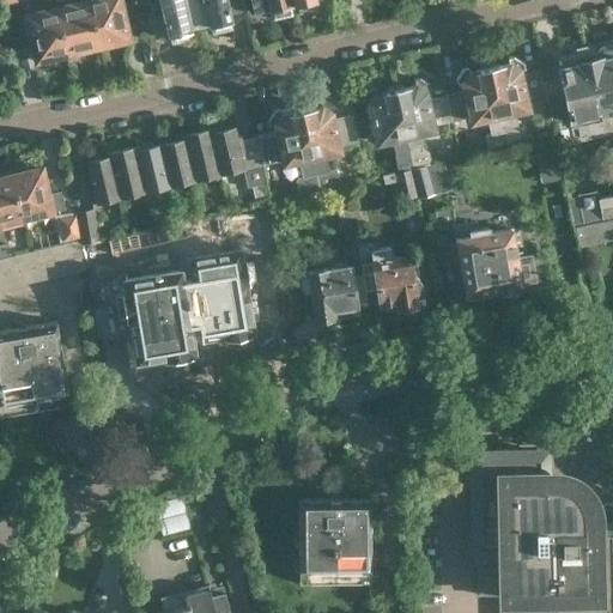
[(98,46),(89,0),(87,0),(74,0),(76,2),(55,7),(66,53),(98,46)]
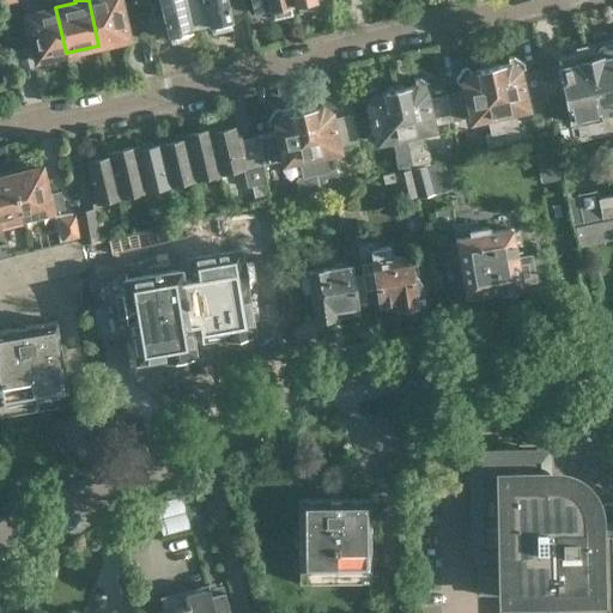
[(98,46),(127,38),(117,0),(89,0),(98,46)]
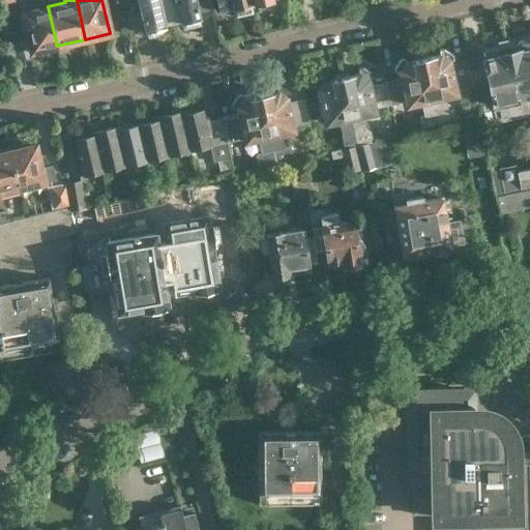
[(172,21),(167,0),(138,0),(145,30),(147,29),(148,37),(165,33),(163,25),(165,25),(165,23),(172,21)]
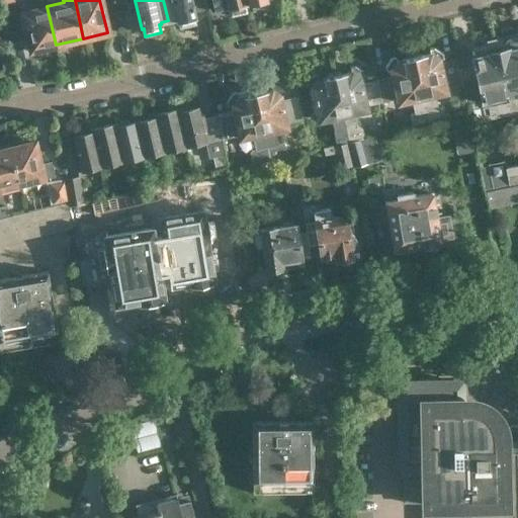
[(163,0),(168,20),(176,18),(177,21),(178,21),(180,28),(195,24),(193,15),(194,15),(193,8),(206,5),(204,0),(163,0)]
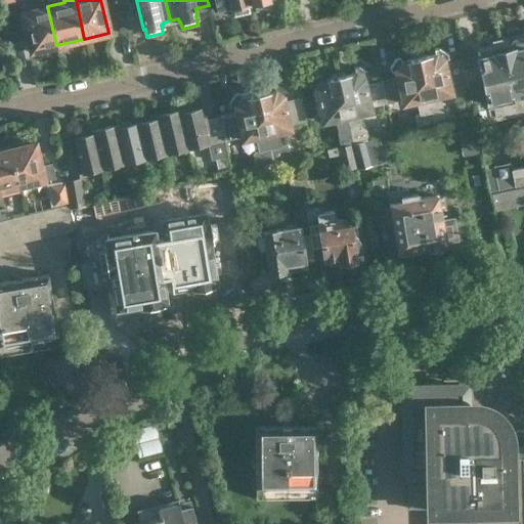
[(248,0),(215,0),(218,9),(230,6),(230,8),(231,8),(233,16),(249,12),(248,5),(250,5),(248,0)]
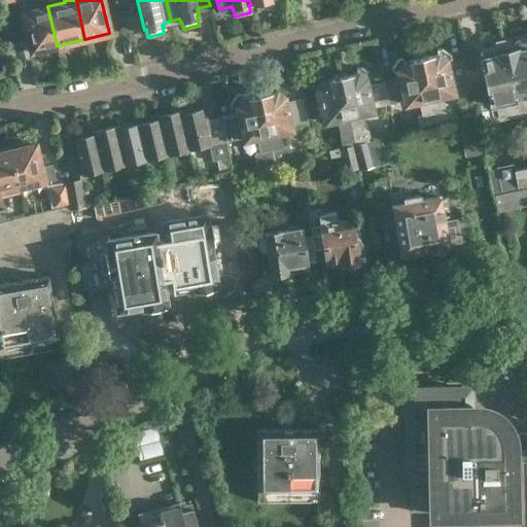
[(249,0),(251,5),(255,4),(257,11),(272,8),(269,0),(249,0)]
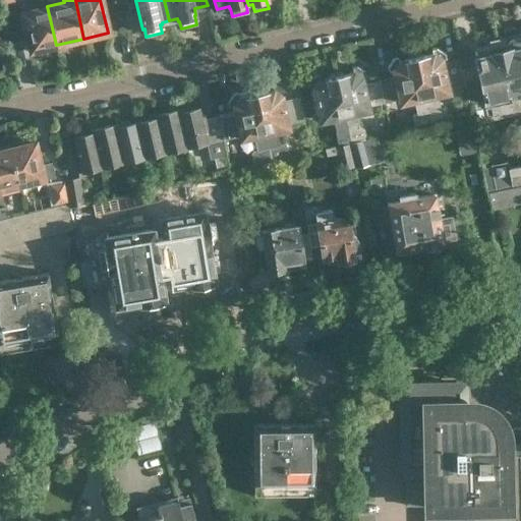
[(34,9),(32,3),(20,5),(31,51),(56,45),(47,6),(34,9)]
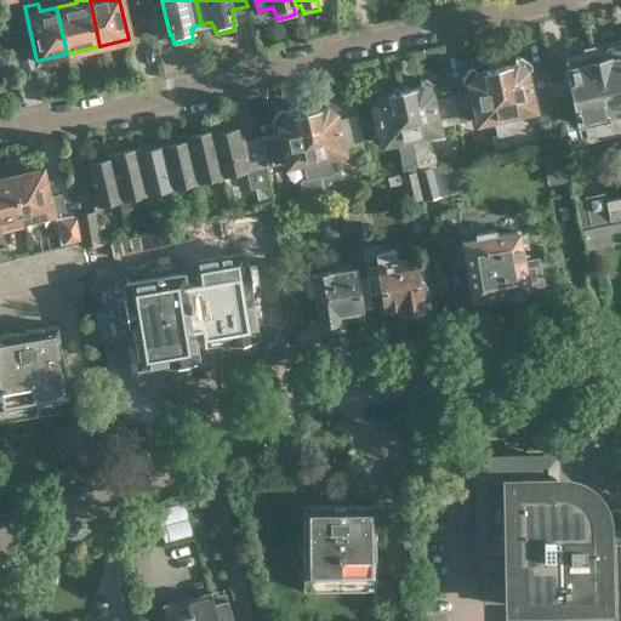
[(620,44),(604,49),(605,53),(596,56),(611,131),(620,129),(620,44)]
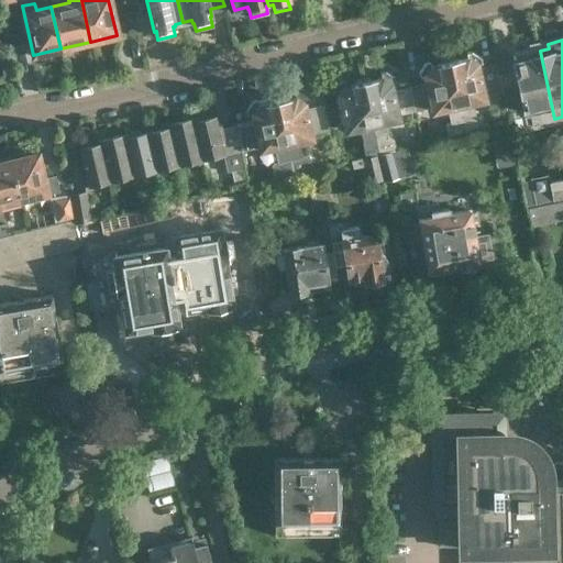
[(516,73),(498,76),(501,94),(506,114),(514,112),(518,130),(555,121),(554,119),(540,51),(530,52),(529,48),(511,52),(516,73)]
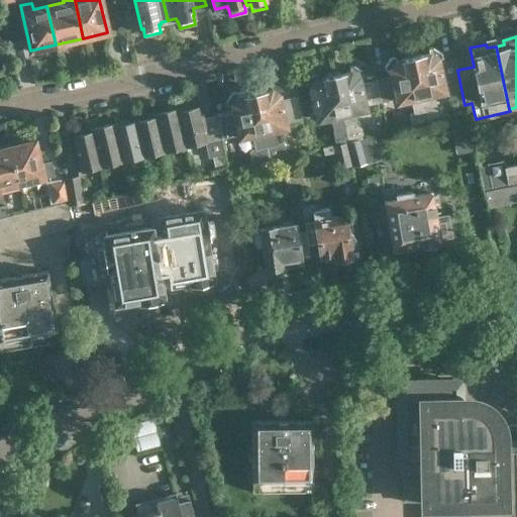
[(439,65),(438,60),(443,58),(442,53),(433,47),(428,48),(429,54),(413,58),(425,112),(427,122),(444,117),(442,107),(435,108),(432,94),(445,91),(445,90),(460,86),(457,70),(454,61),(439,65)]
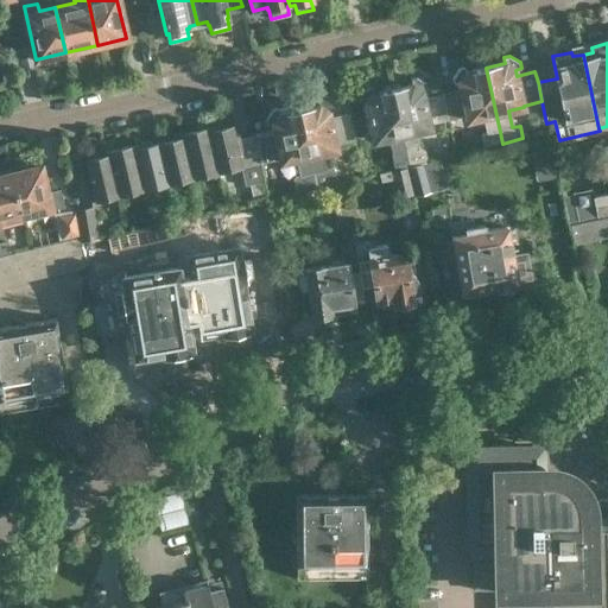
[(443,94),(449,121),(467,116),(468,120),(483,116),(487,133),(481,135),(485,149),(502,144),(500,132),(486,68),(466,73),(464,67),(456,69),(451,76),(453,83),(460,82),(461,89),(443,94)]
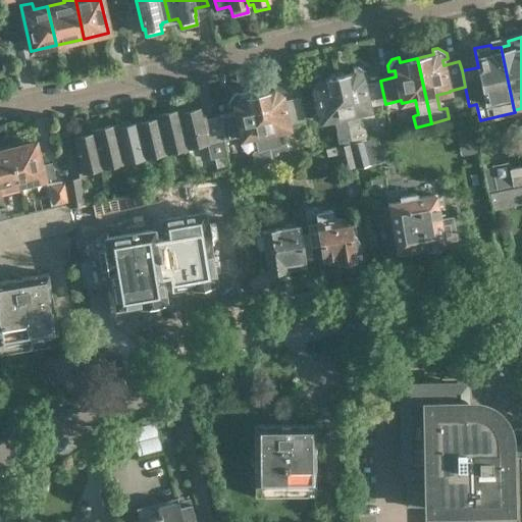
[(385,104),(380,81),(363,85),(362,77),(367,76),(366,71),(358,66),(353,67),(354,72),(336,75),(352,143),(368,140),(365,129),(359,125),(356,113),(369,110),(368,107),(385,104)]
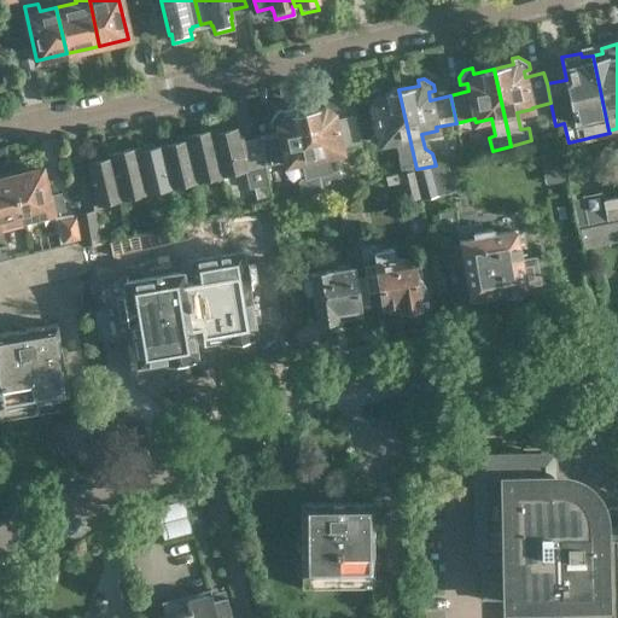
[(373,110),(378,133),(382,144),(397,140),(401,157),(398,157),(402,173),(414,170),(417,169),(398,89),(378,94),(377,89),(371,91),(363,100),(365,106),(372,104),(373,110)]
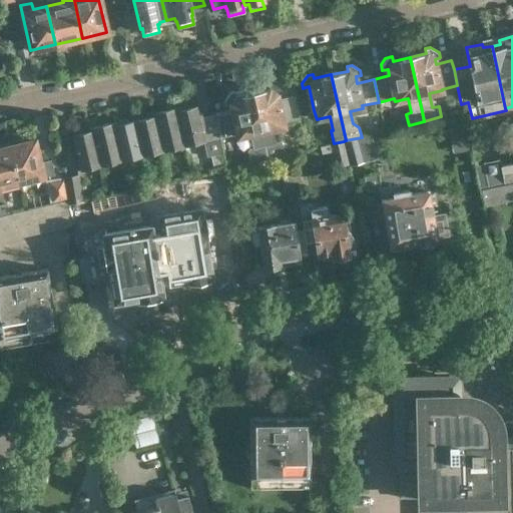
[(299,113),(294,94),(279,98),(278,94),(282,93),(281,88),(273,83),(268,84),(269,88),(252,92),(265,146),(268,158),(277,156),(277,157),(286,154),(285,154),(282,141),(276,142),(273,129),(285,126),(284,123),(300,120),(299,113)]
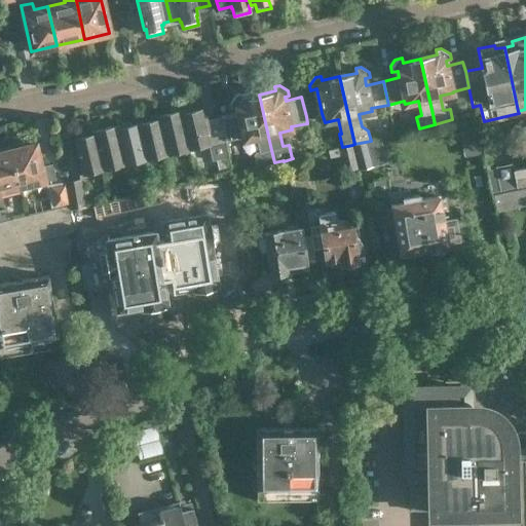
[(241,99),(240,94),(235,95),(230,104),(231,108),(236,107),(237,113),(222,116),(226,141),(243,138),(243,141),(257,138),(260,151),(256,152),(254,155),(257,167),(274,162),(271,150),(259,95),(241,99)]
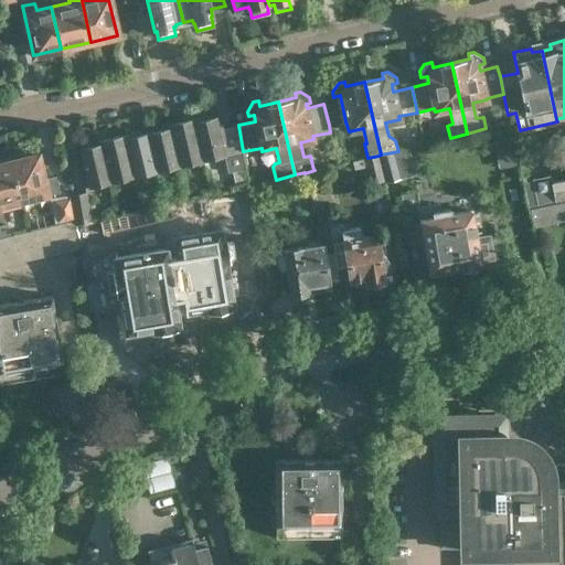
[(345,121),(341,100),(323,104),(329,125),(345,121)]
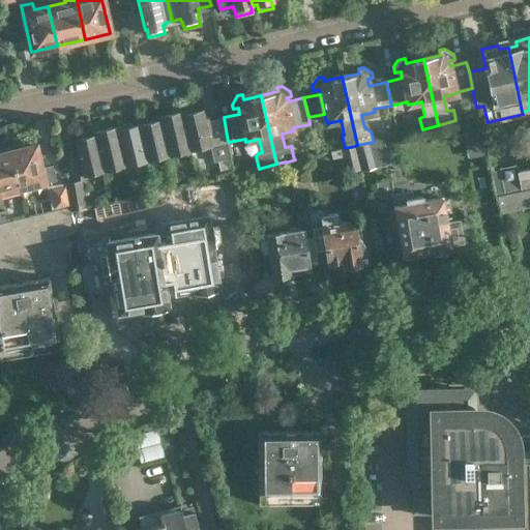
[(194,111),(194,108),(181,111),(192,151),(210,146),(213,163),(217,162),(219,171),(230,169),(228,159),(230,158),(228,142),(224,117),(206,121),(204,109),(194,111)]
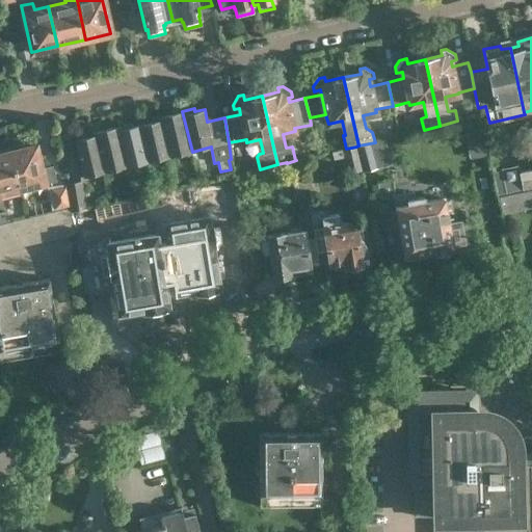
[(182,111),(161,116),(170,156),(192,152),(182,111)]
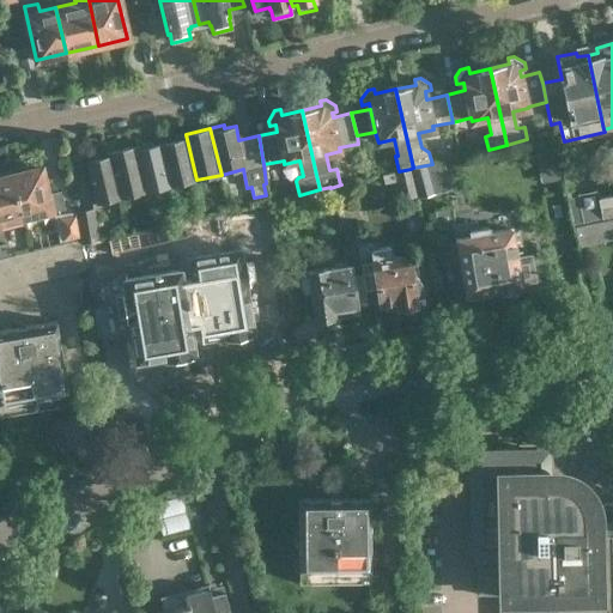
[(196,180),(186,134),(174,137),(175,140),(162,144),(171,186),(196,180)]
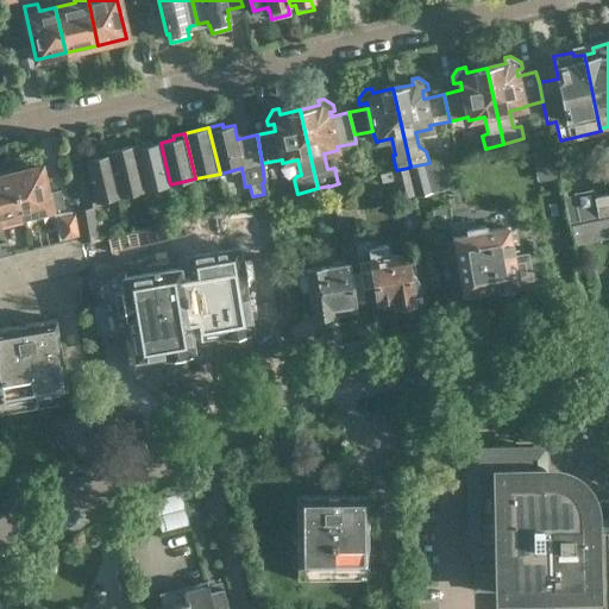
[(145,142),(135,144),(145,190),(170,184),(161,143),(146,146),(145,142)]
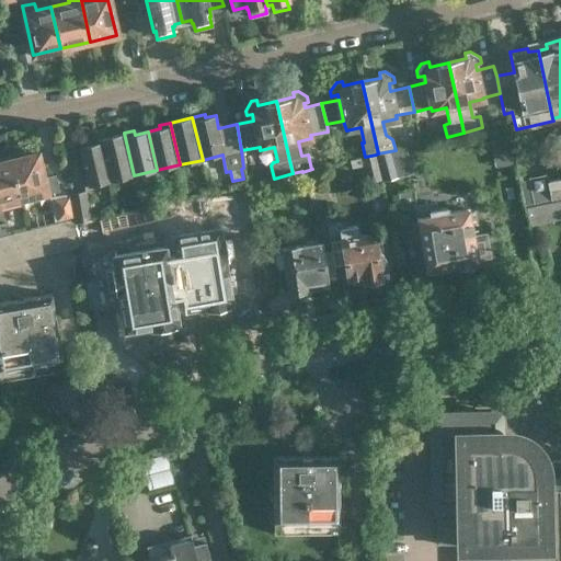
[(134,175),(124,133),(101,138),(111,181),(134,175)]
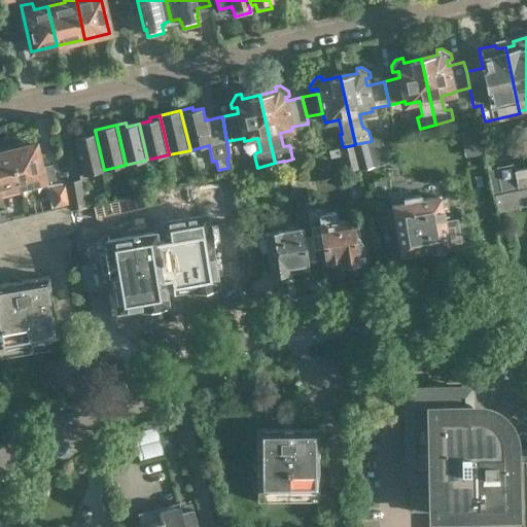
[(104,170),(95,130),(82,133),(82,137),(74,139),(82,175),(104,170)]
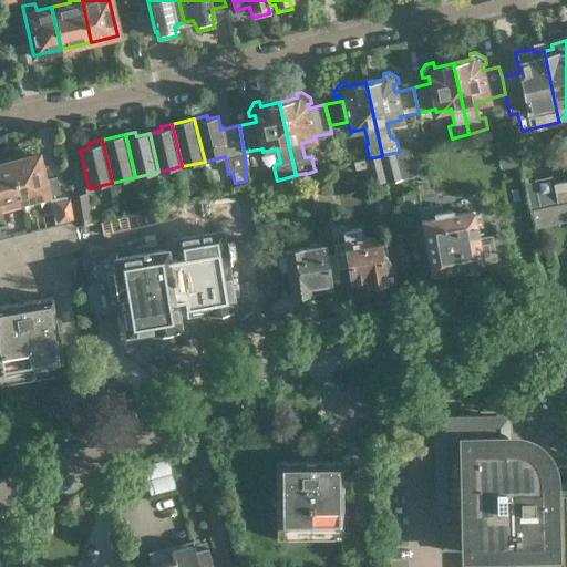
[(387,184),(401,179),(416,176),(410,148),(400,152),(382,155),(380,156),(384,176),(385,182),(387,184)]
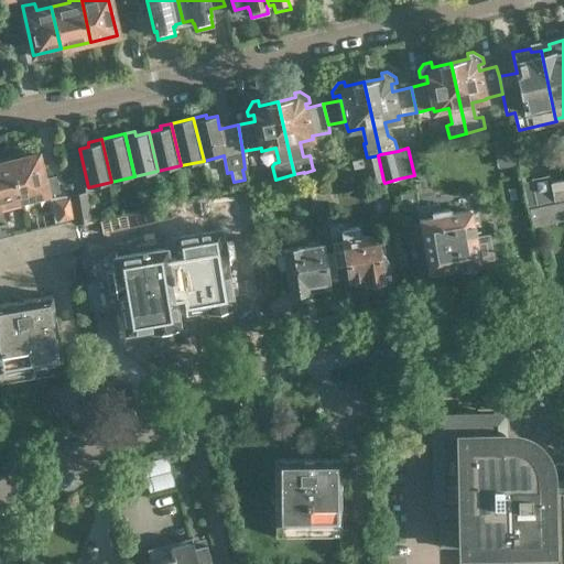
[(383,181),(382,175),(378,155),(367,158),(353,161),(355,169),(365,166),(369,184),(383,181)]
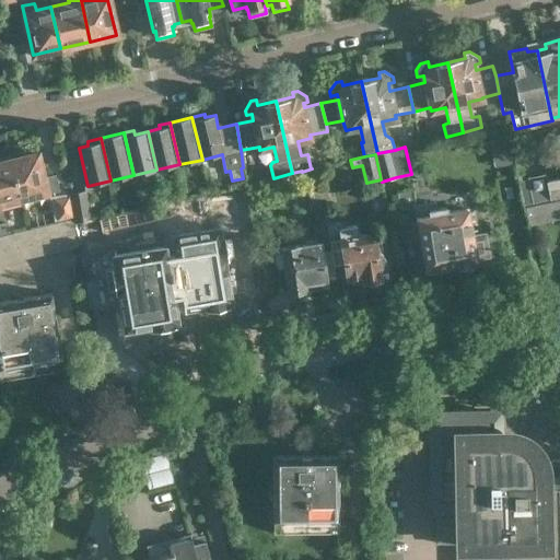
[(9,161),(18,199),(46,193),(36,155),(9,161)]
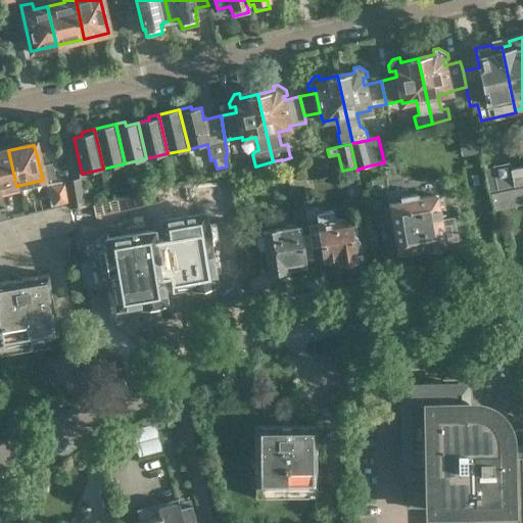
[(0,196),(1,196),(0,190),(16,186),(8,150),(0,152),(0,196)]
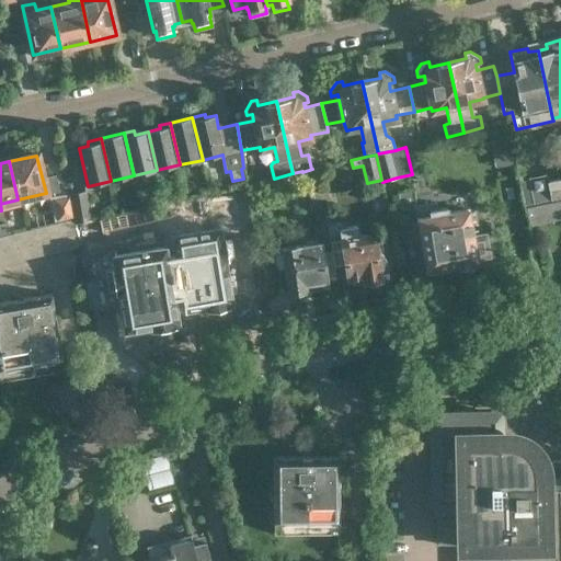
[(312,169),(302,172),(309,214),(319,212),(319,210),(324,209),(325,209),(319,168),(312,169)]
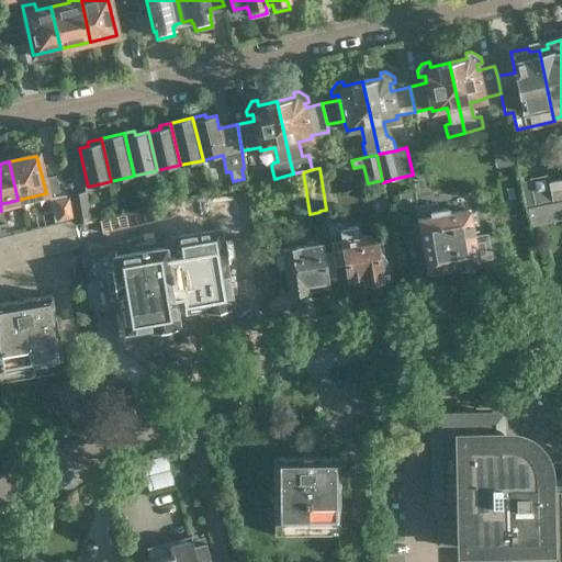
[(552,202),(547,176),(529,179),(535,205),(552,202)]
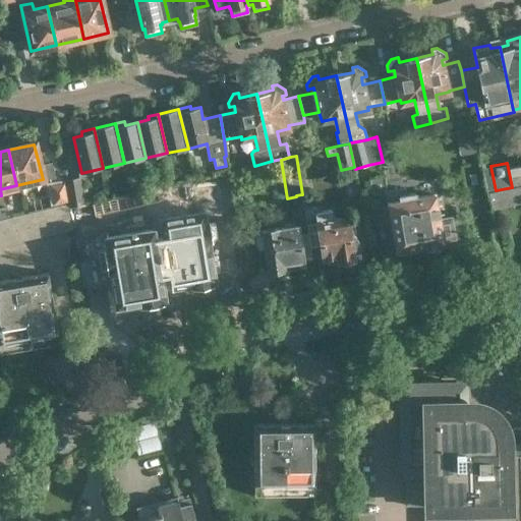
[(520,166),(509,169),(512,186),(520,184),(520,166)]
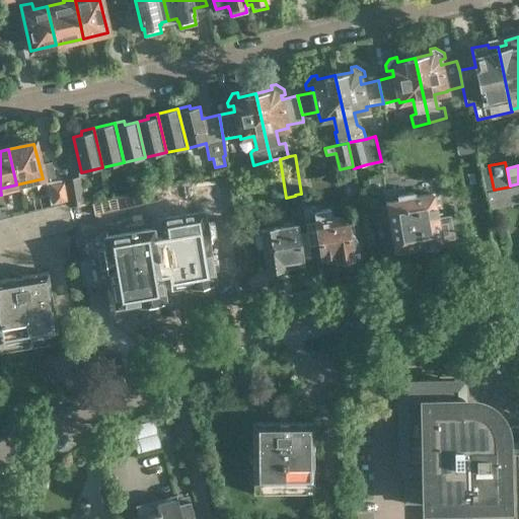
[(69,208),(83,204),(79,176),(64,179),(68,203),(69,208)]
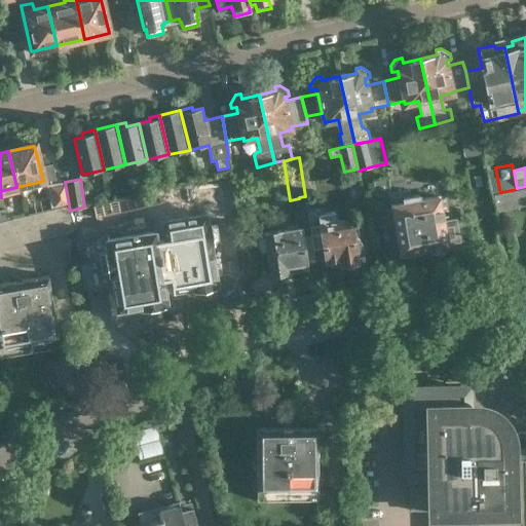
[(375,195),(388,193),(385,179),(373,182),(375,195)]
